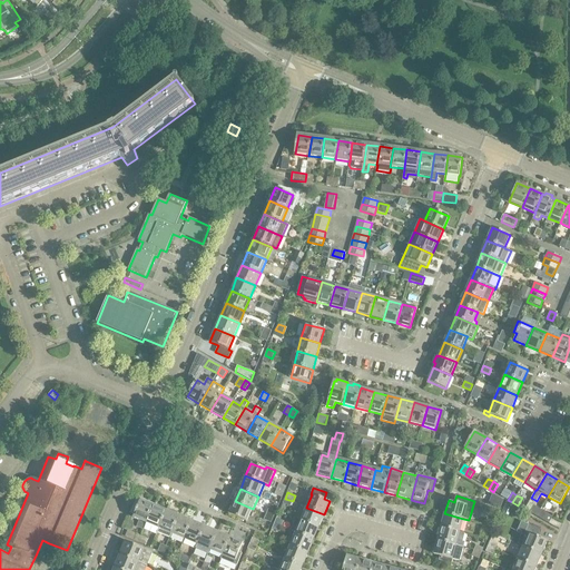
[(134,518),(146,523),(154,504),(141,500),(134,518)]
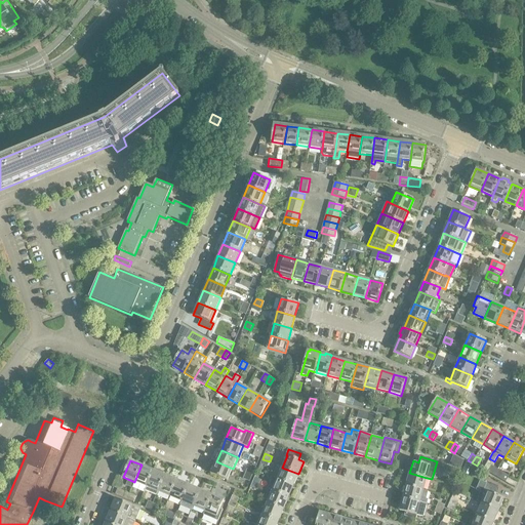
[(228,481),(233,469),(216,461),(211,474),(228,481)]
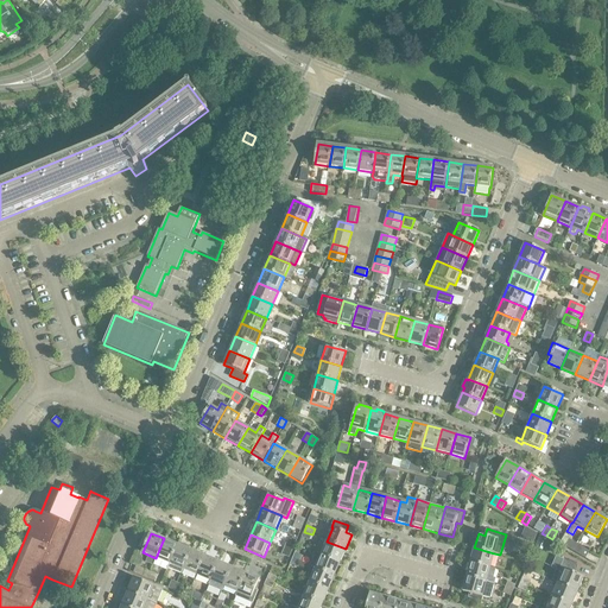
[(156,558),(170,563),(177,544),(164,538),(156,558)]
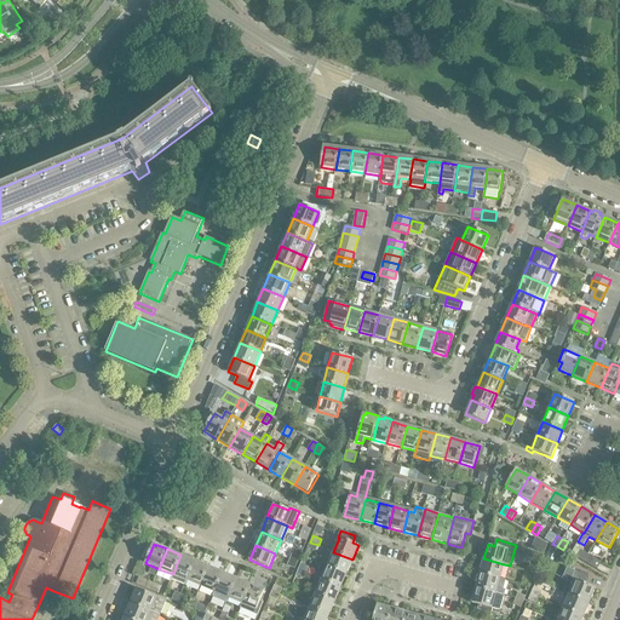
[(584,562),(587,554),(580,550),(577,557),(584,562)]
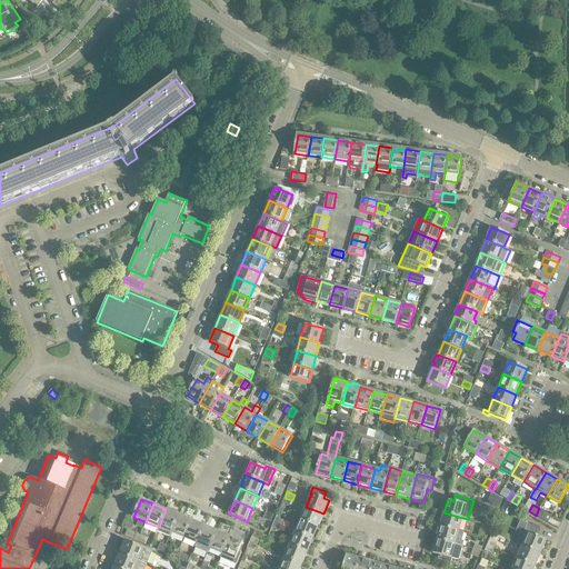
[(306,507),(301,519),(318,527),(323,513),(306,507)]
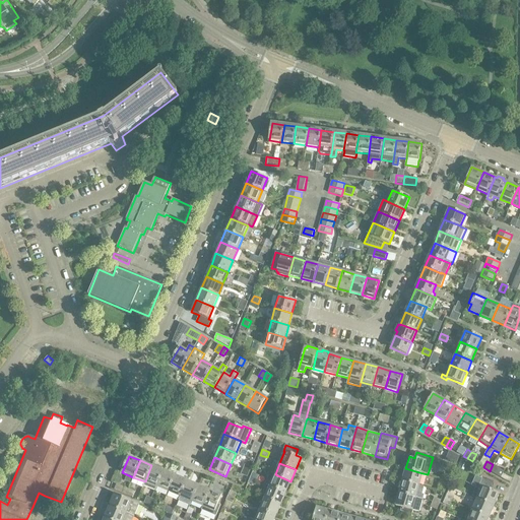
[(249,472),(252,467),(245,464),(243,469),(249,472)]
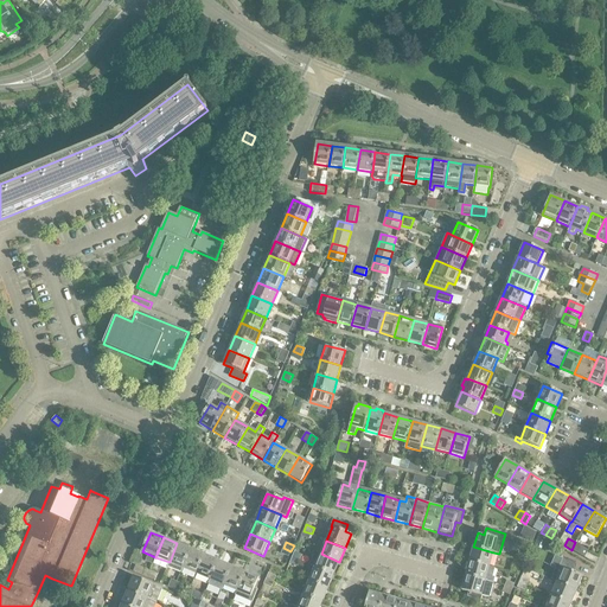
[(575,542),(572,550),(585,557),(589,550),(575,542)]
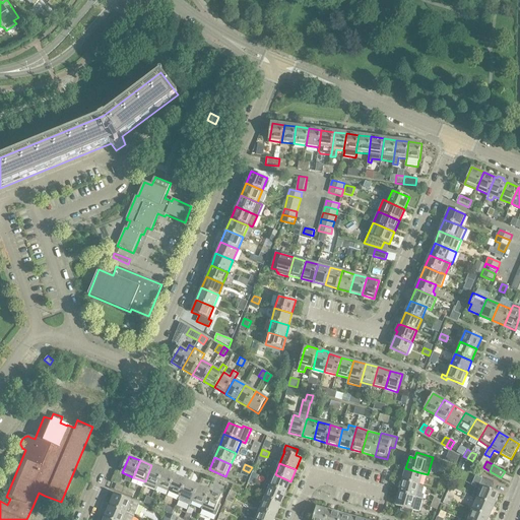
[(156,467),(151,465),(145,481),(145,482),(143,486),(154,492),(156,486),(164,470),(163,470),(164,468),(157,465),(156,467)]
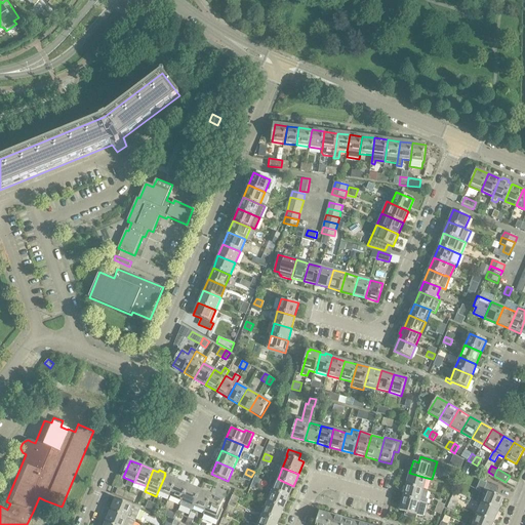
[(409,473),(406,485),(423,490),(427,478),(409,473)]
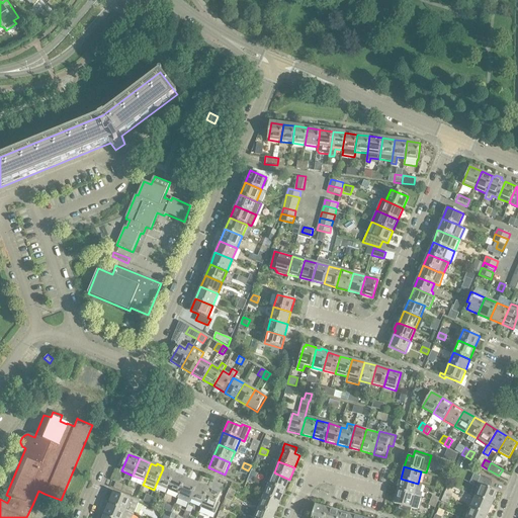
[(156,485),(168,490),(175,473),(163,468),(156,485)]
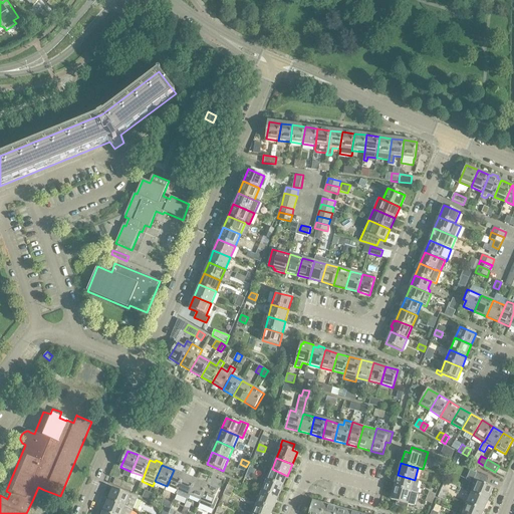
[(249,467),(247,472),(254,475),(256,470),(249,467)]
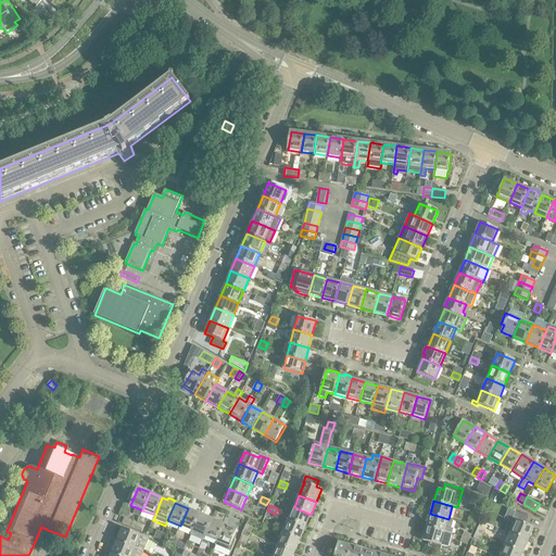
[(289,519),(289,520),(305,527),(311,515),(294,507),(289,505),(283,517),(289,519)]
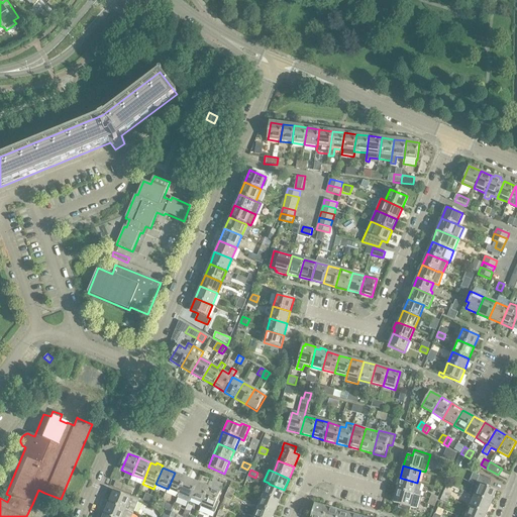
[(168,489),(179,494),(186,478),(175,473),(168,489)]
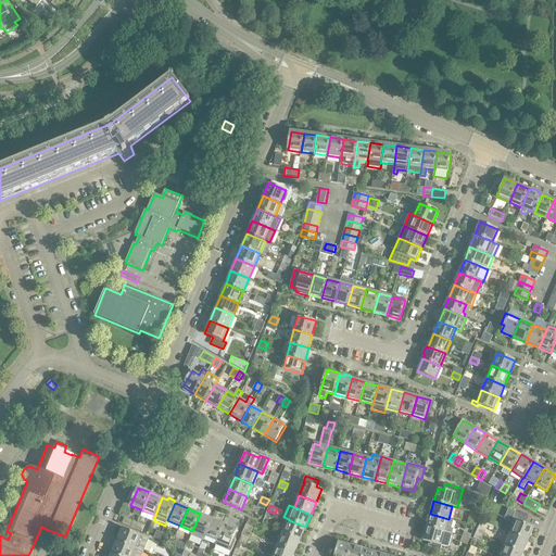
[(505,530),(510,533),(529,541),(534,528),(526,525),(529,517),(516,512),(508,508),(504,519),(508,521),(505,530)]
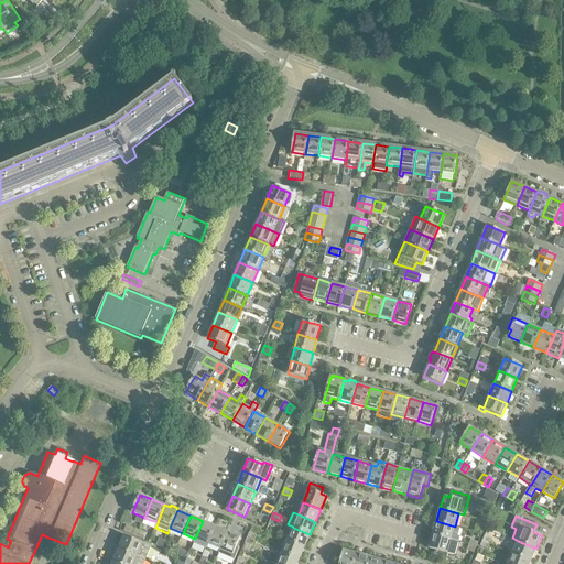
[(195,539),(208,544),(215,527),(203,521),(195,539)]
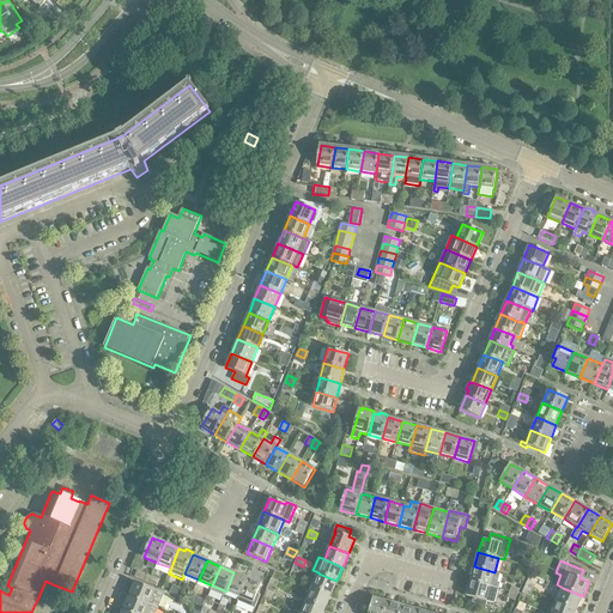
[(501,583),(498,582),(501,574),(495,572),(474,566),(471,581),(498,589),(499,588),(501,583)]
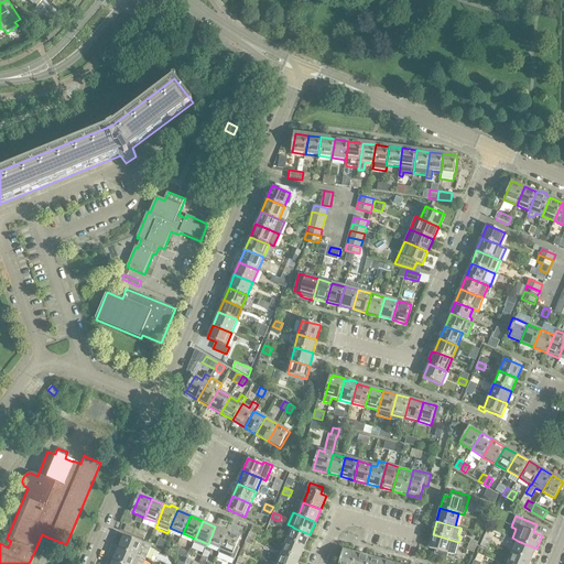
[(123,531),(137,537),(139,530),(127,524),(123,531)]
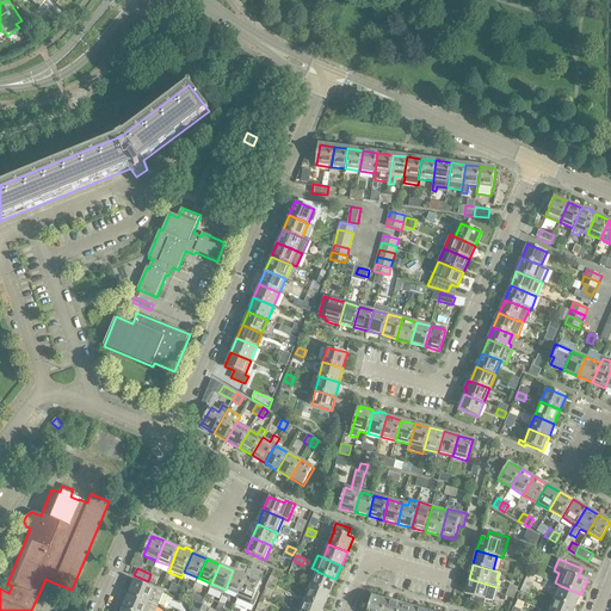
[(226,590),(239,596),(247,575),(233,571),(226,590)]
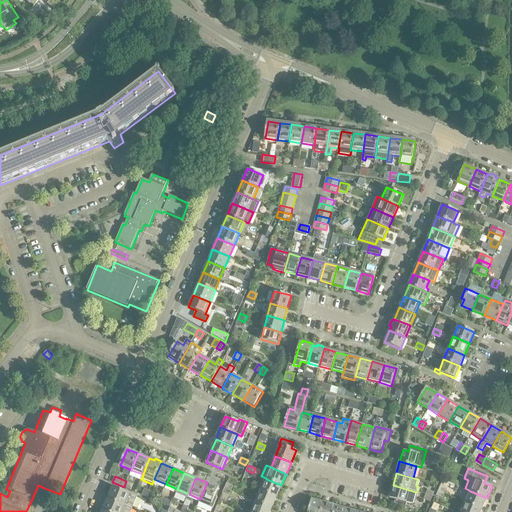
[(266,479),(261,490),(277,496),(281,485),(266,479)]
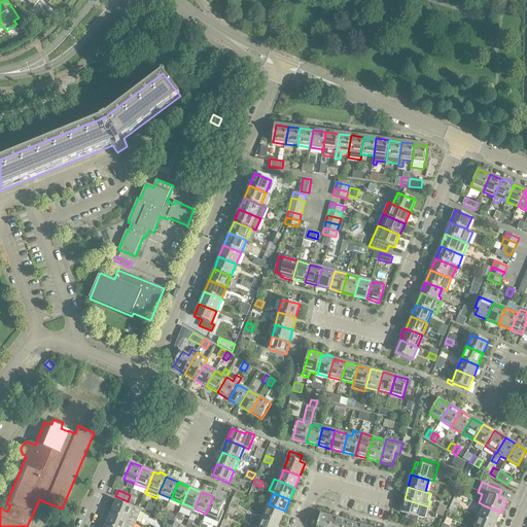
[(134,504),(137,498),(130,495),(128,501),(134,504)]
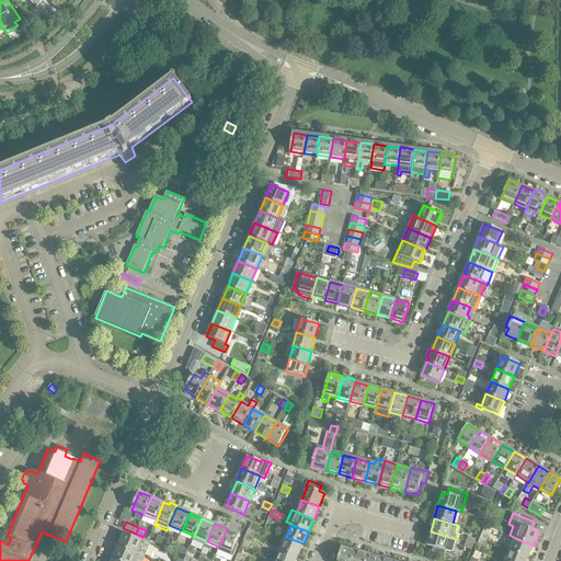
[(219,547),(218,550),(233,558),(239,545),(236,544),(240,535),(227,528),(219,547)]
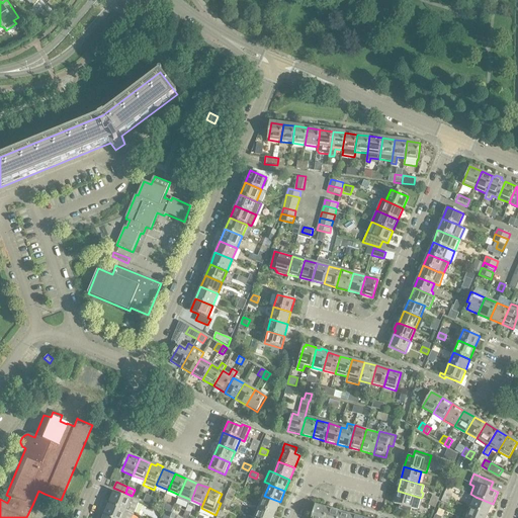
[(418,510),(421,498),(398,491),(394,503),(400,505),(399,509),(410,512),(411,508),(418,510)]
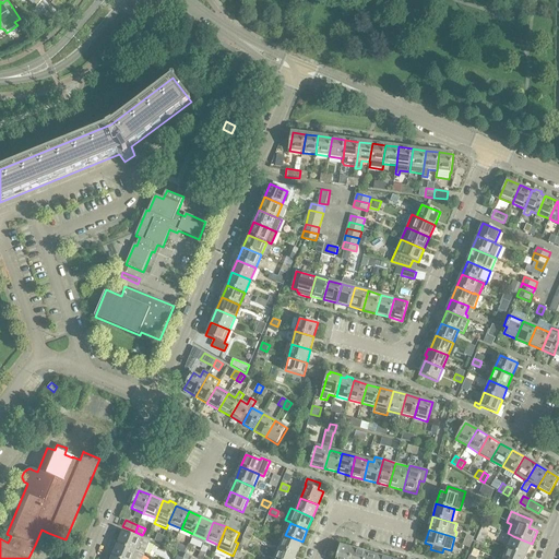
[(123,532),(118,545),(144,556),(151,542),(142,538),(142,539),(123,532)]
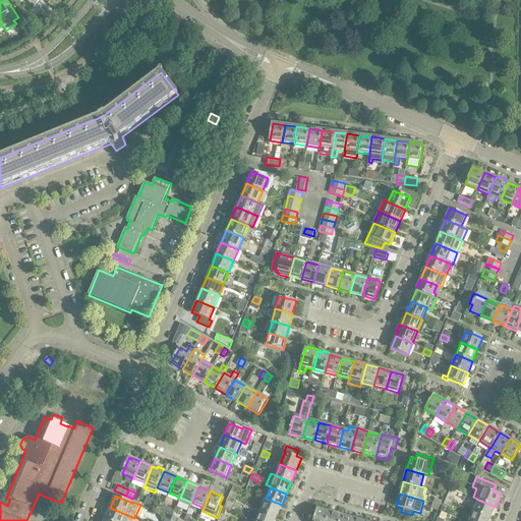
[(277,517),(282,505),(266,499),(261,510),(277,517)]
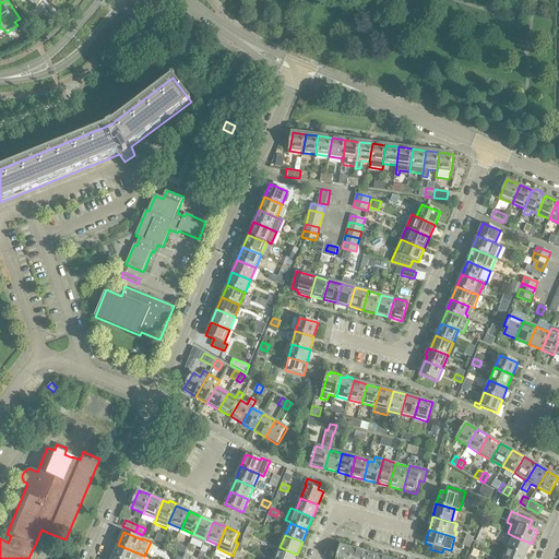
[(532,544),(513,536),(508,548),(526,556),(532,544)]
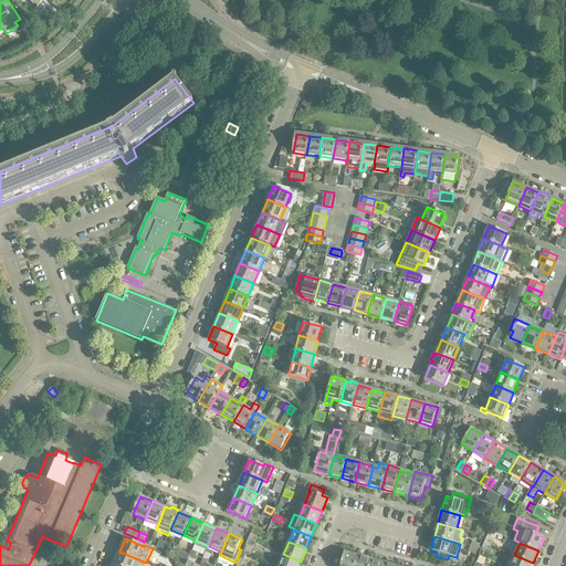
[(118,565),(144,565),(146,563),(119,552),(114,564),(118,565)]
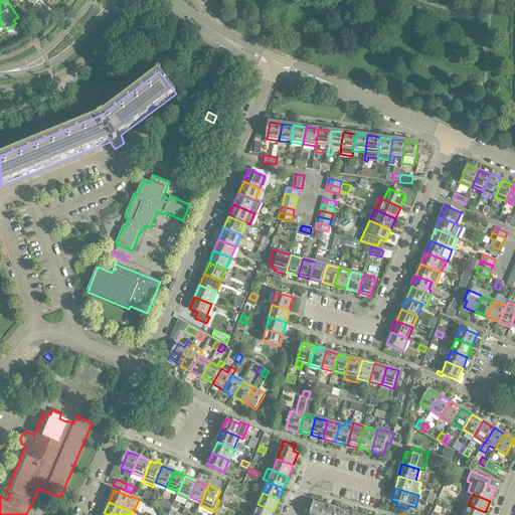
[(309,514),(322,514),(325,505),(314,502),(309,514)]
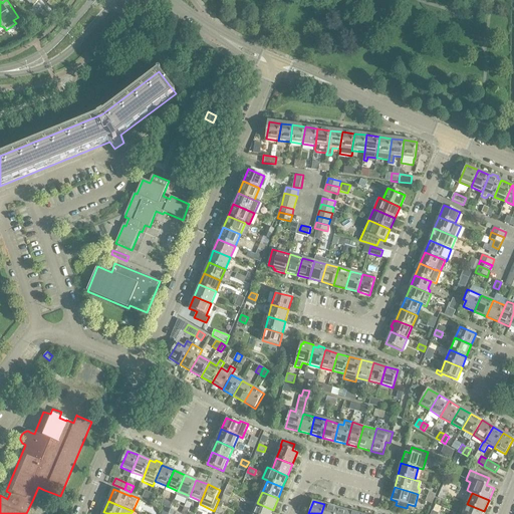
[(271,513),(273,510),(257,503),(252,513),(271,513)]
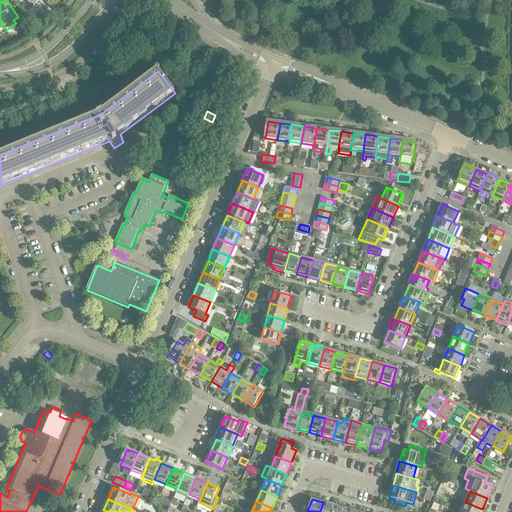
[(333,511),(336,506),(323,502),(320,511),(333,511)]
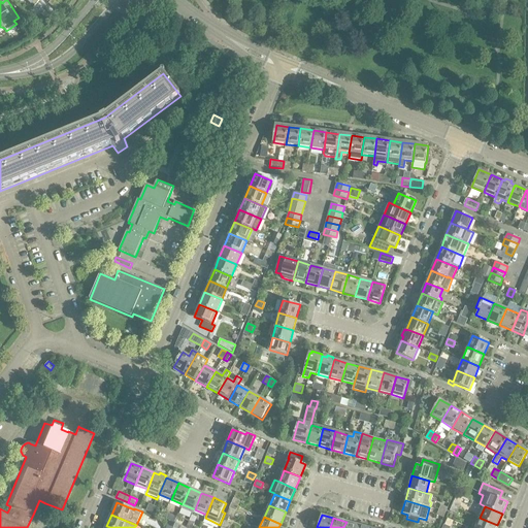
[(495,527),(497,525),(480,518),(474,527),(495,527)]
